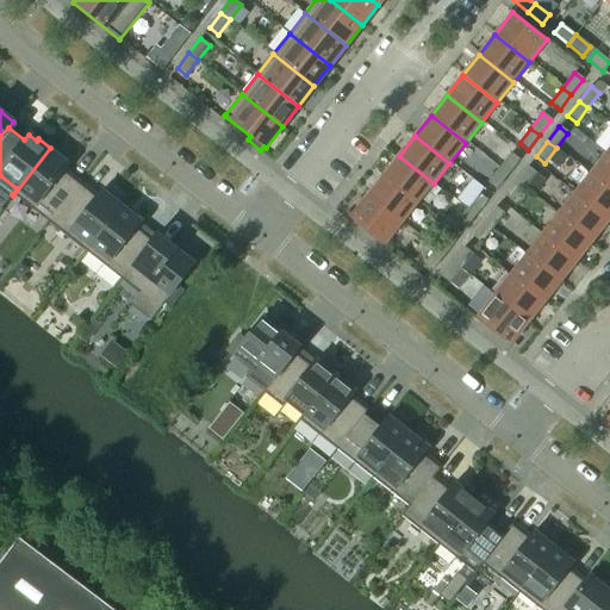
[(50,223),(80,185),(64,172),(69,166),(61,160),(62,157),(50,148),(13,195),(50,223)]
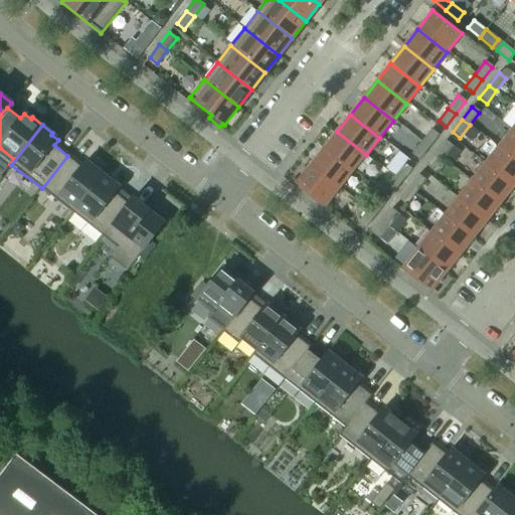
[(428,148),(438,136),(431,130),(421,143),(428,148)]
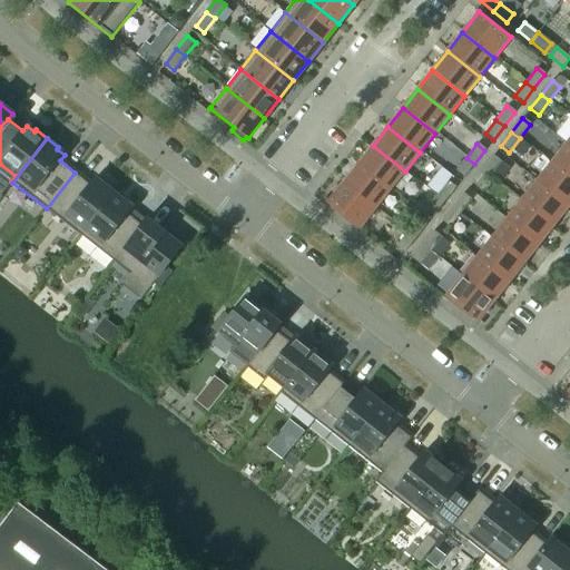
[(569,147),(566,145),(551,163),(569,177),(569,147)]
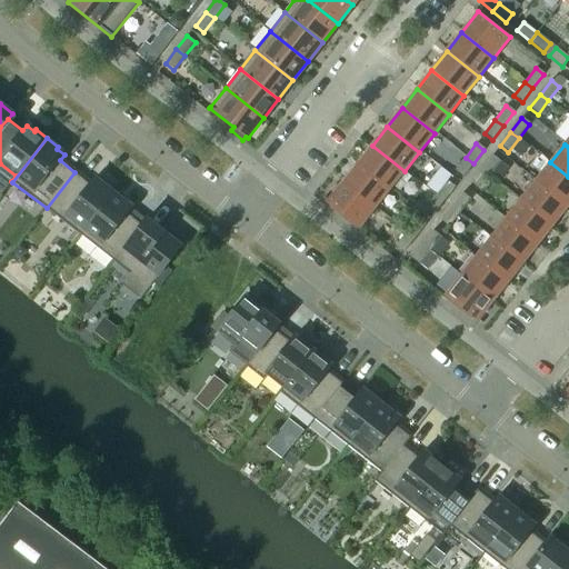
[(405,171),(372,146),(358,163),(390,189),(405,171)]
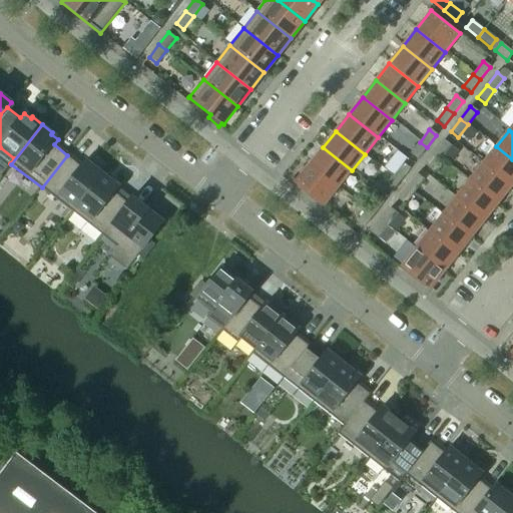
[(441,158),(451,146),(443,140),(434,153),(441,158)]
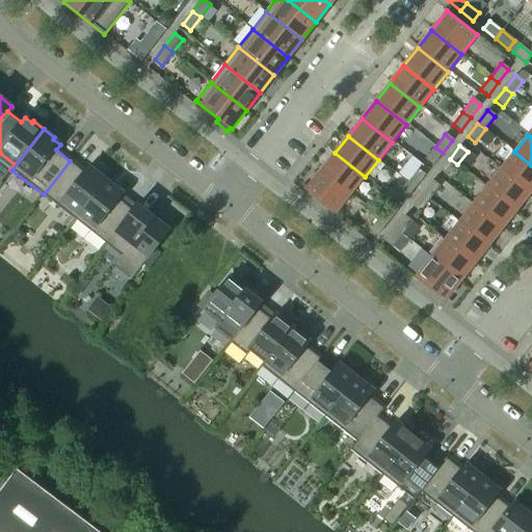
[(432,165),(443,153),(435,148),(425,160),(432,165)]
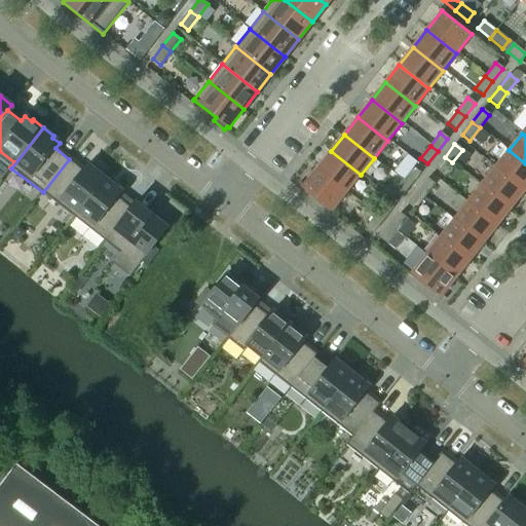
[(524,191),(525,189),(525,163),(509,150),(494,167),(524,191)]
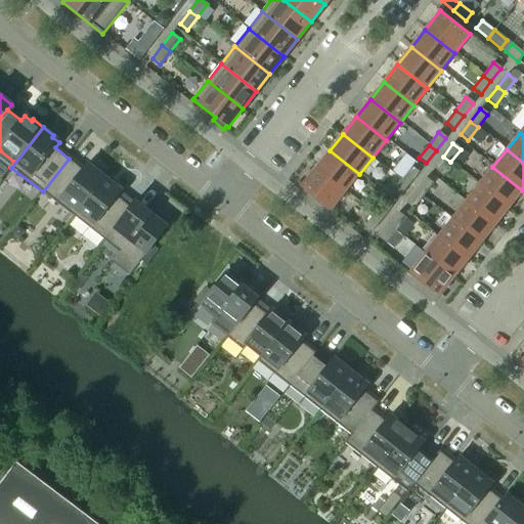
[(359,174),(330,150),(315,168),(346,191),(359,174)]
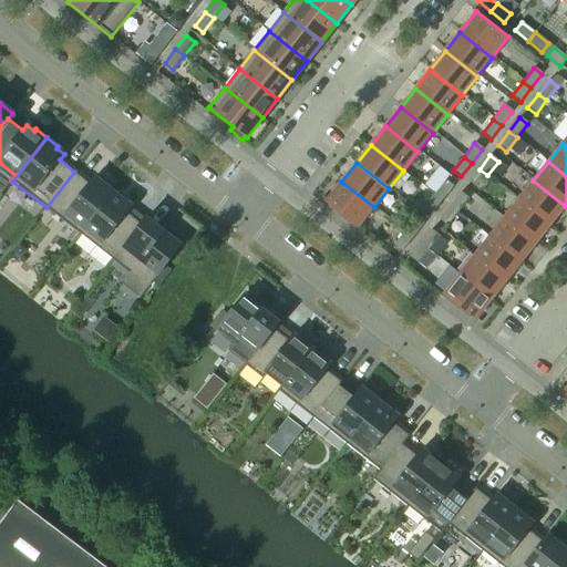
[(476,189),(487,175),(480,169),(468,183),(476,189)]
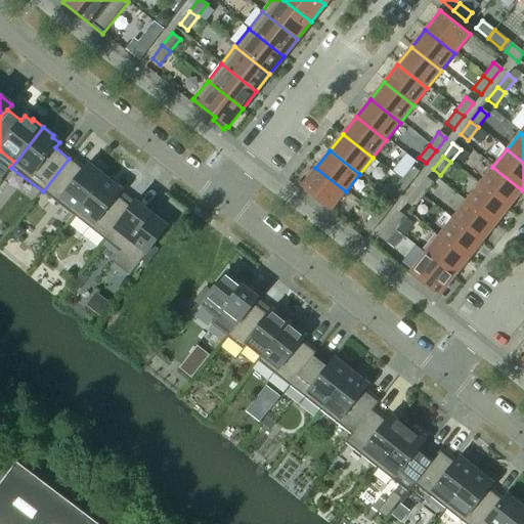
[(74,217),(105,176),(95,168),(94,170),(87,165),(83,170),(69,159),(43,191),(74,217)]
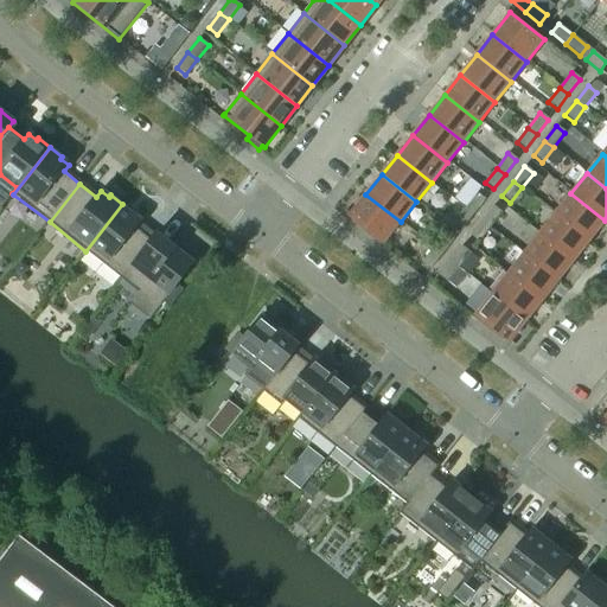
[(473,215),(485,200),(475,193),(465,209),(473,215)]
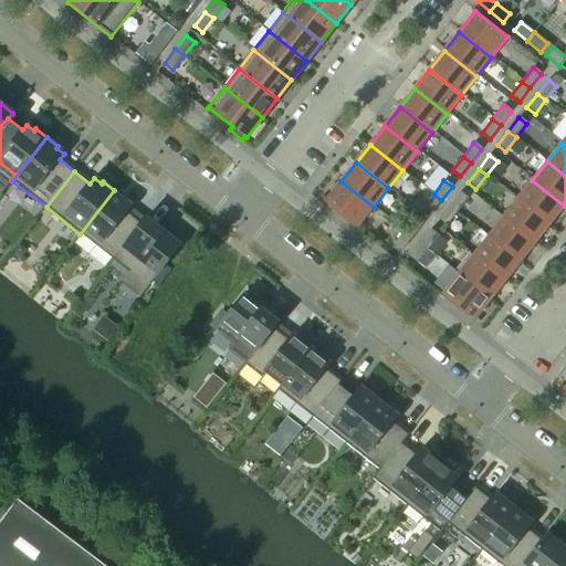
[(564,206),(532,180),(517,199),(549,224),(564,206)]
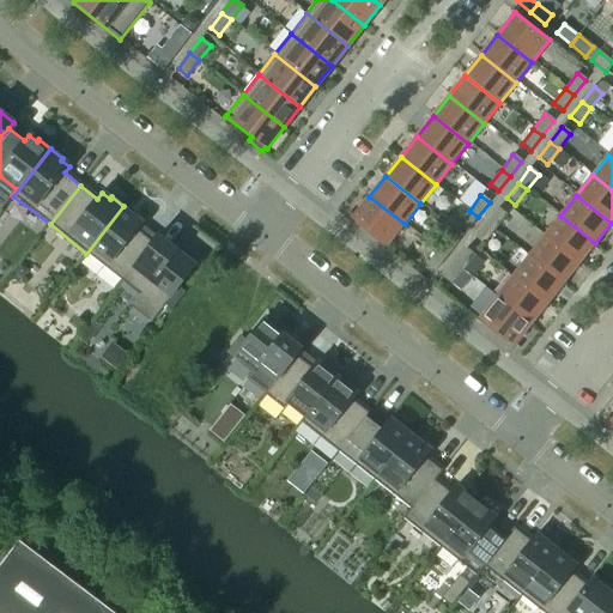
[(405,224),(369,196),(353,218),(371,232),(369,236),(386,248),(405,224)]
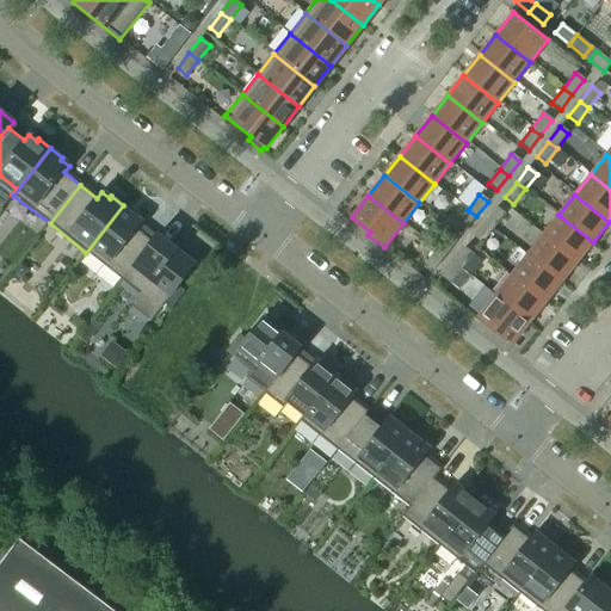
[(153,242),(153,241),(137,229),(141,223),(134,217),(135,215),(123,205),(86,253),(122,282),(153,242)]
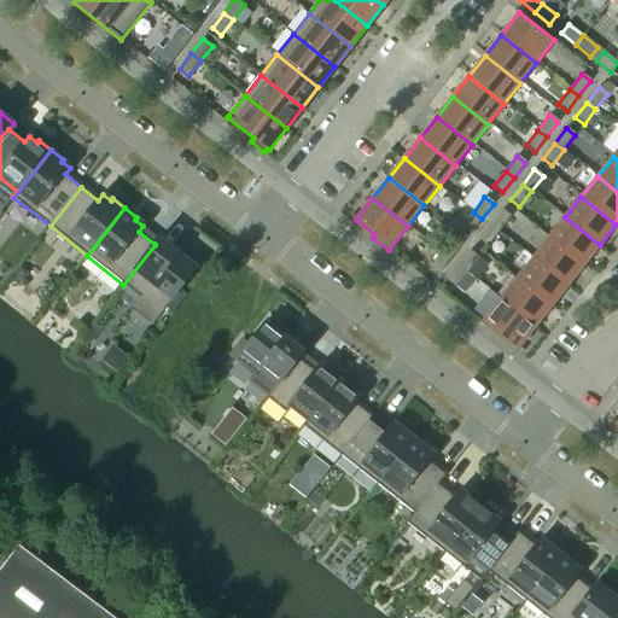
[(499,232),(511,217),(501,210),(490,226),(499,232)]
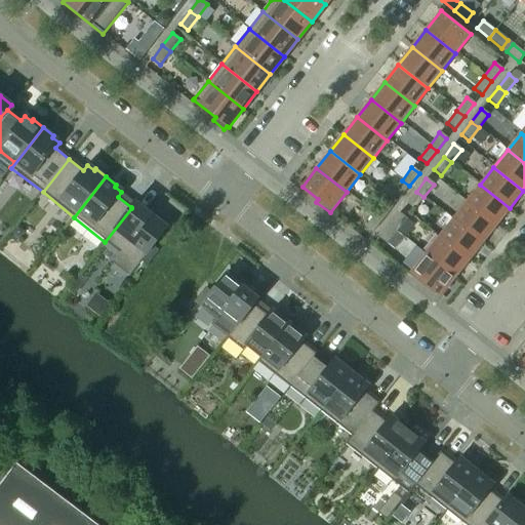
[(399,198),(409,186),(402,180),(392,193),(399,198)]
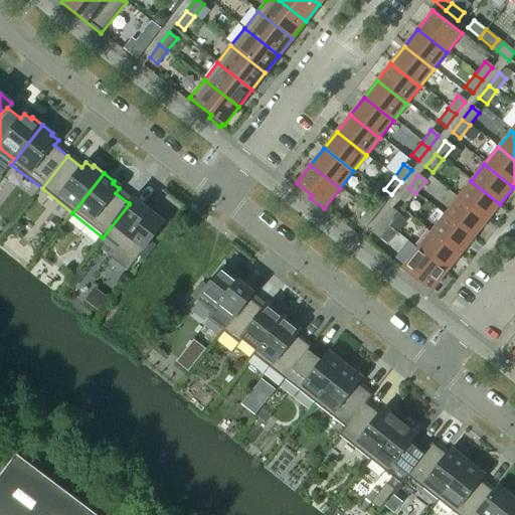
[(500,204),(471,181),(457,198),(486,221),(500,204)]
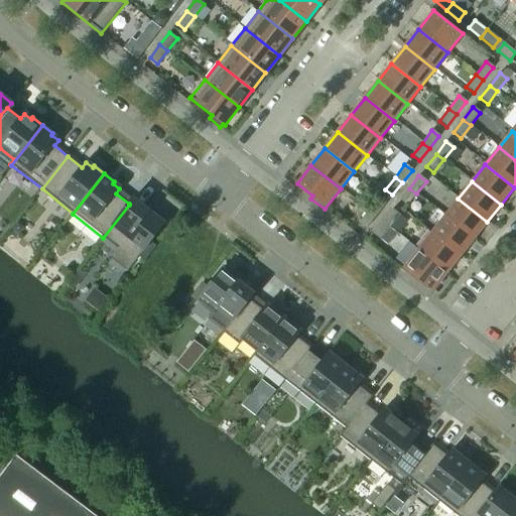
[(406,207),(416,194),(409,188),(399,201),(406,207)]
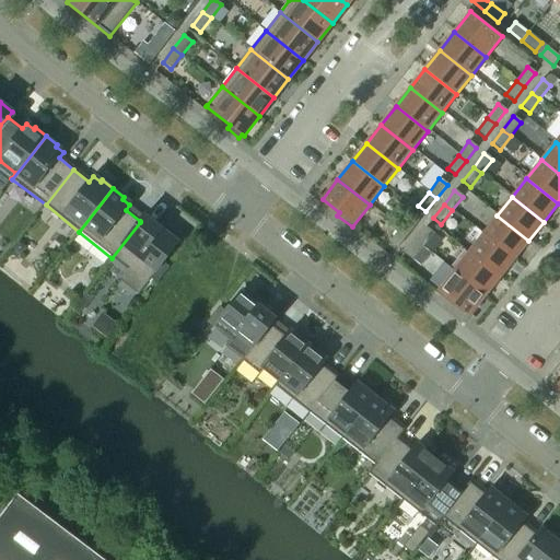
[(408,234),(419,221),(410,214),(400,229),(408,234)]
